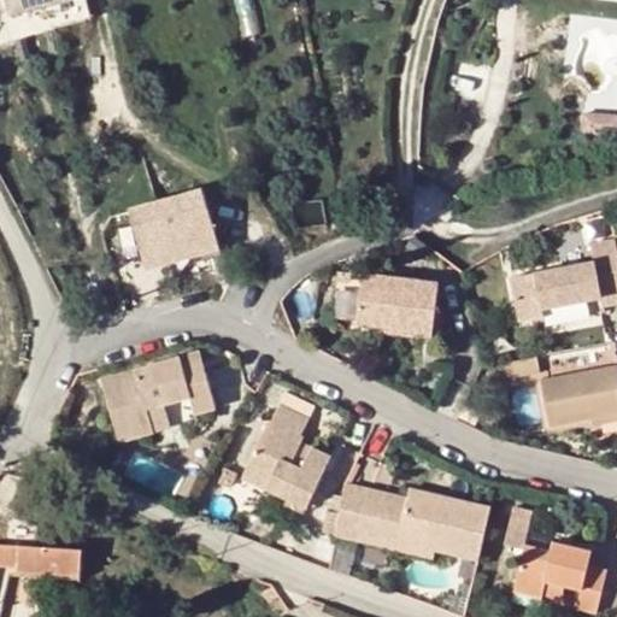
[(9,0),(13,17),(70,1),(70,0),(9,0)]
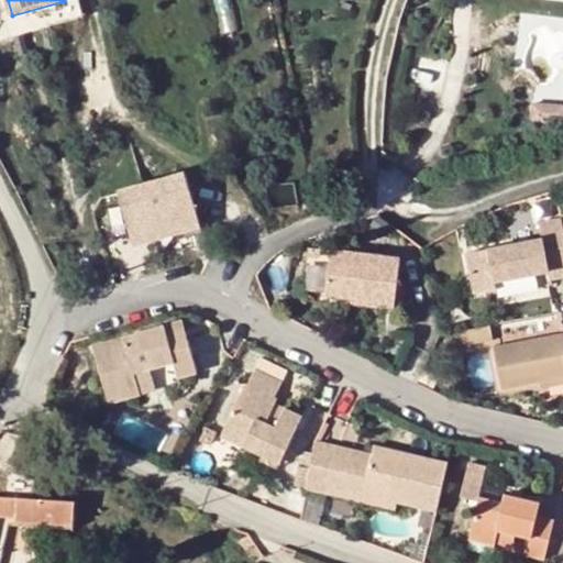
[(64,0),(64,1),(70,23),(86,20),(80,0),(64,0)]
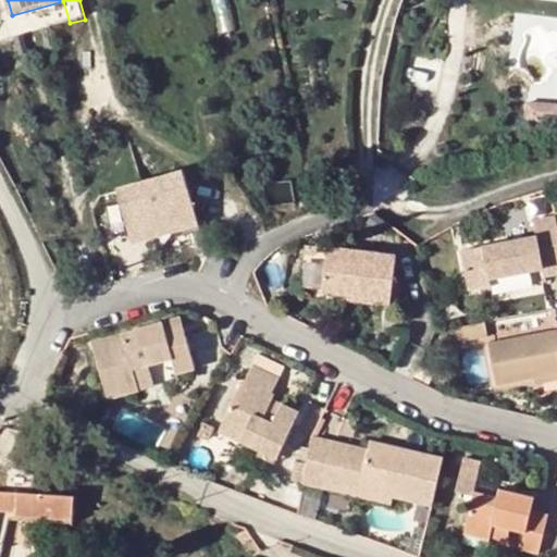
[(556,120),(556,100),(529,100),(528,120),(556,120)]
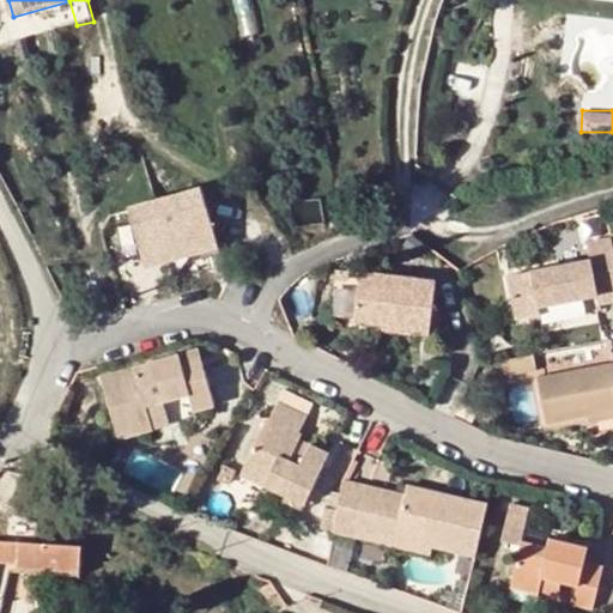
[(199,189),(126,211),(141,265),(214,243),(199,189)]
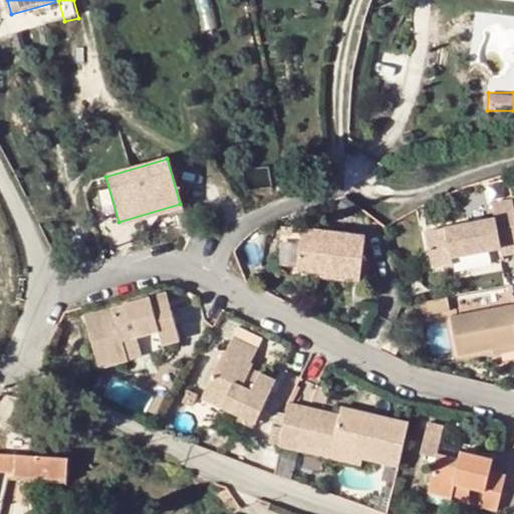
[(513,216),(511,201),(490,205),(492,220),(425,233),(432,269),(453,265),(452,257),(499,248),(501,255),(513,252),(513,216)]
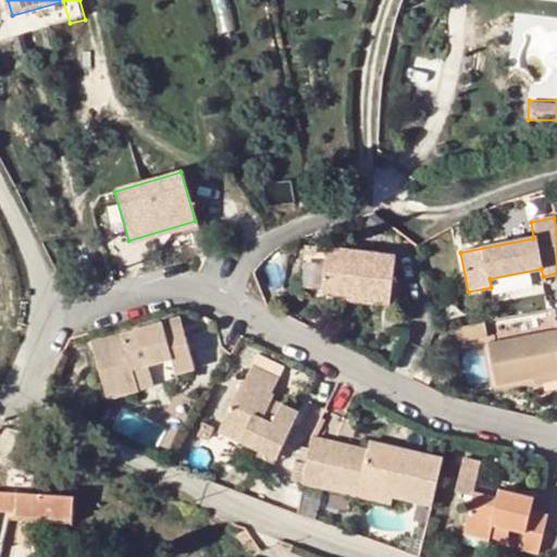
[(397,256),(329,247),(322,289),(355,294),(354,298),(390,302),(397,256)]
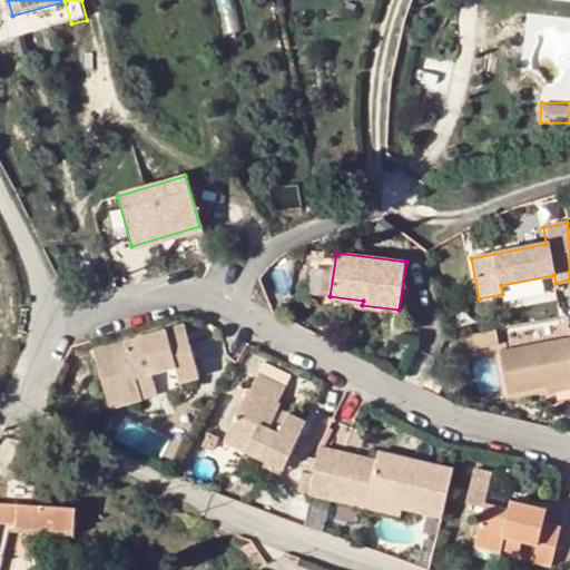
[(185,327),(177,330),(182,349),(190,347),(185,327)]
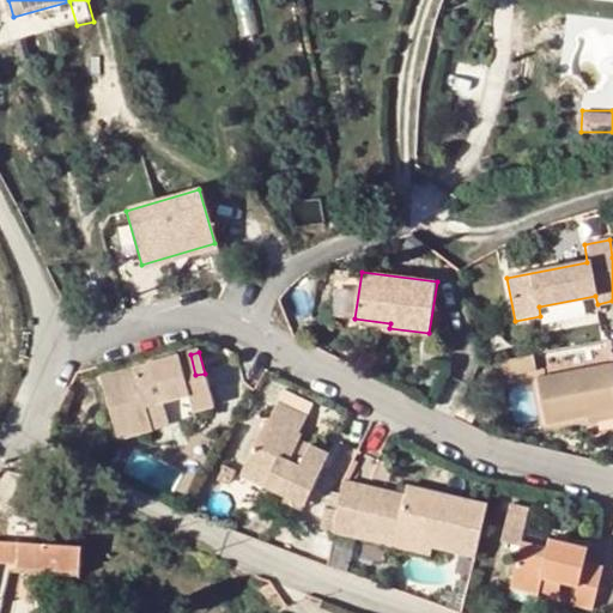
[(213,406),(205,374),(195,375),(190,354),(101,380),(116,438),(151,429),(146,413),(164,407),(190,401),(193,411),(213,406)]
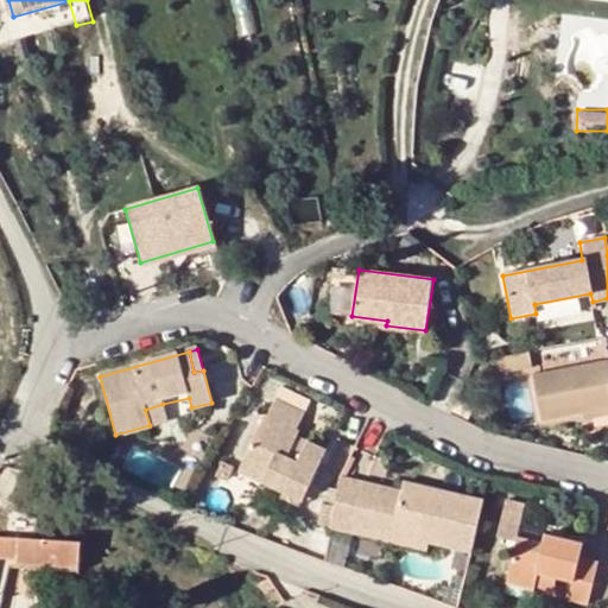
[(524,353),(493,359),(493,374),(526,367),(524,353)]
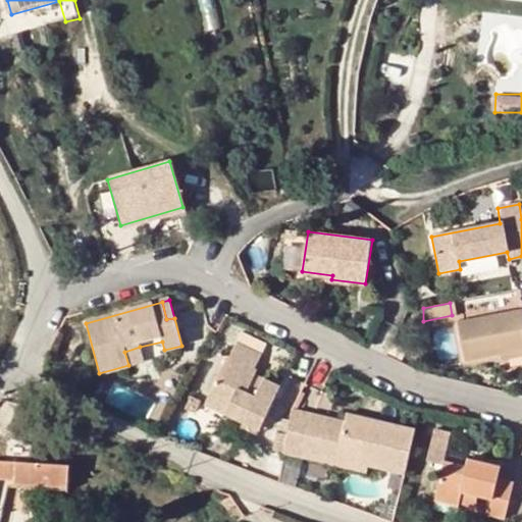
[(519,312),(453,323),(459,355),(460,361),(496,355),(521,350),(521,318),(520,319),(519,312)]
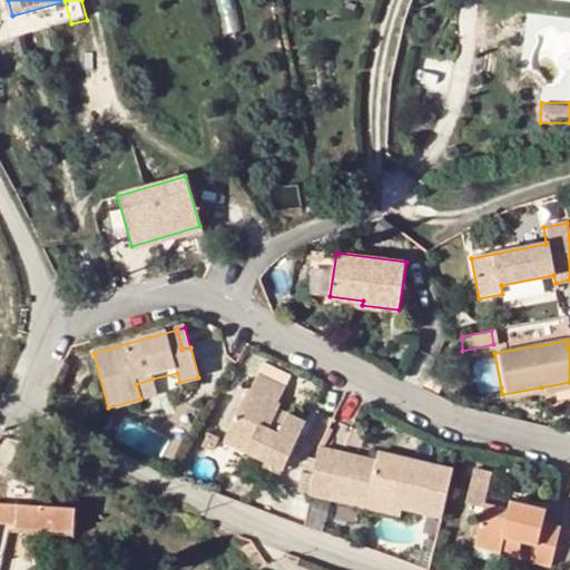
[(273,420),(277,412),(281,404),(277,403),(284,387),(256,374),(248,390),(245,389),(227,430),(248,439),(244,450),(282,468),(303,420),(287,412),(285,415),(282,423),(273,420)]
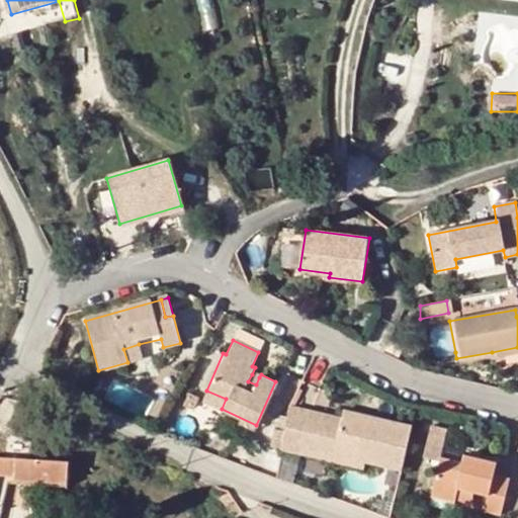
[(143,358),(139,344),(123,349),(127,362),(143,358)]
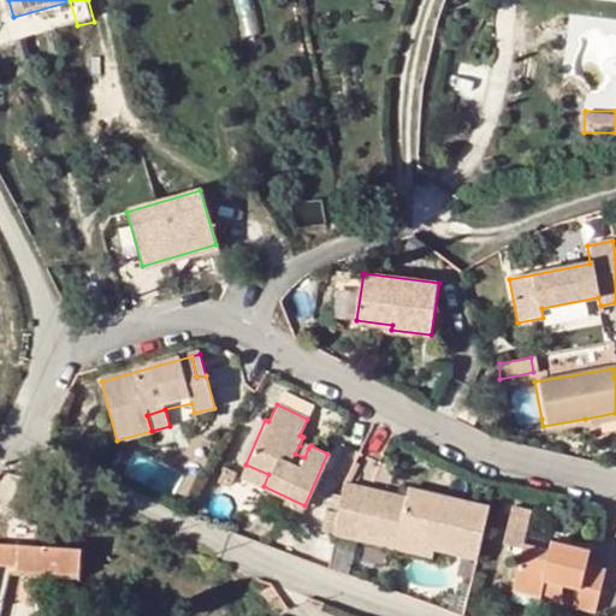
[(594,425),(615,421),(615,413),(585,419),(586,427),(594,425)]
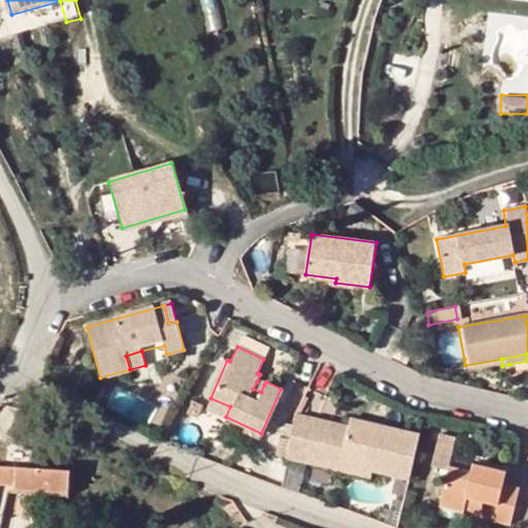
[(527,361),(509,364),(512,373),(527,369),(527,361)]
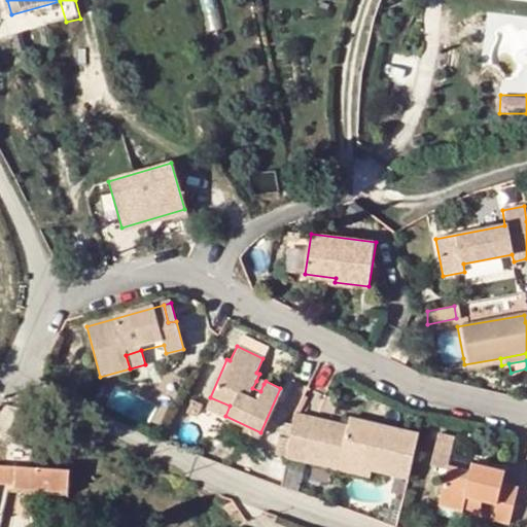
[(264,384),(256,381),(252,388),(260,391),(264,384)]
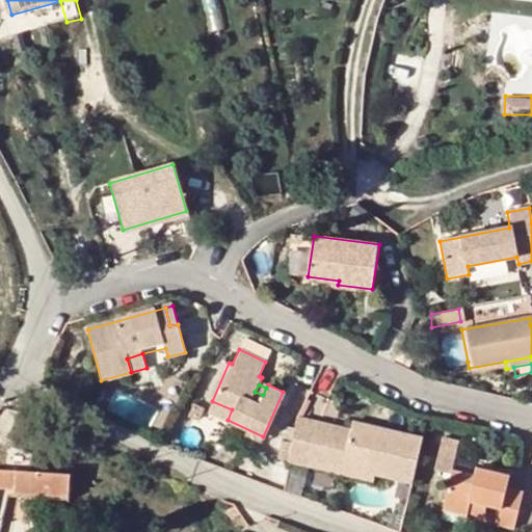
[(208,411),(228,420),(232,409),(212,401),(208,411)]
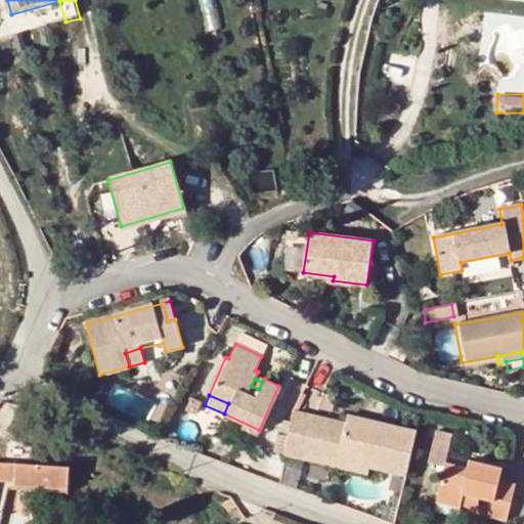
[(306,446),(312,417),(292,411),(291,415),(287,442),(306,446)]
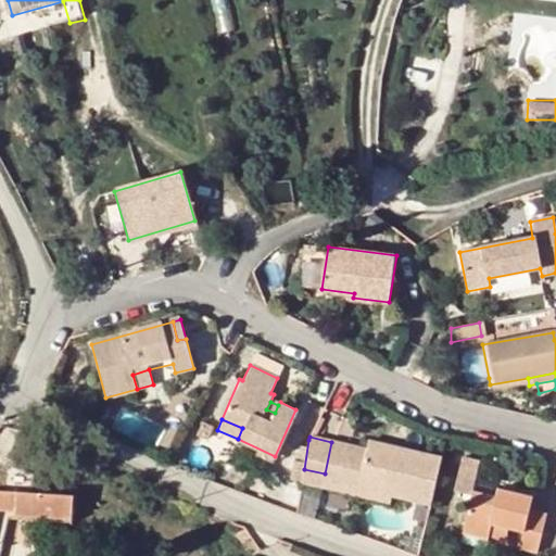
[(355,485),(384,493),(430,504),(441,457),(366,441),(364,450),(355,485)]
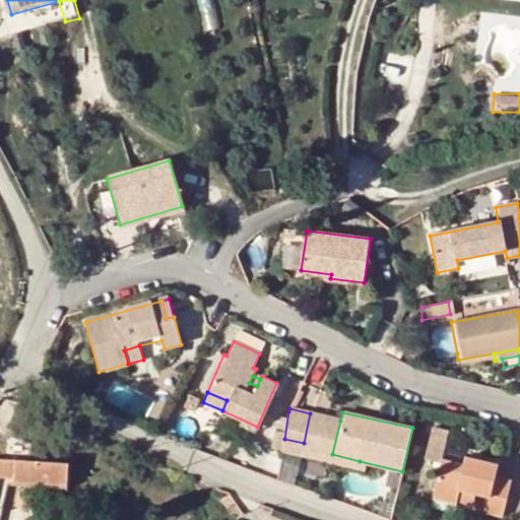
[(332,454),(340,420),(310,413),(304,443),(302,450),(301,455),(358,469),(360,461),(332,454)]
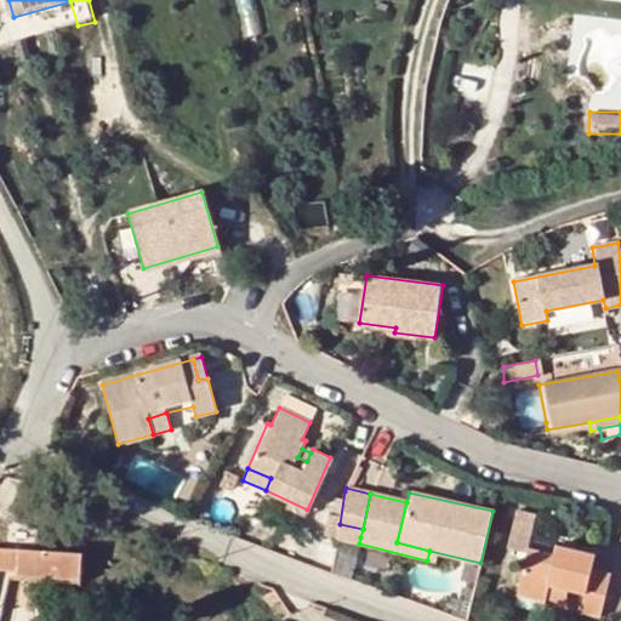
[(533,516),(514,511),(506,550),(523,553),(524,550),(527,540),(533,516)]
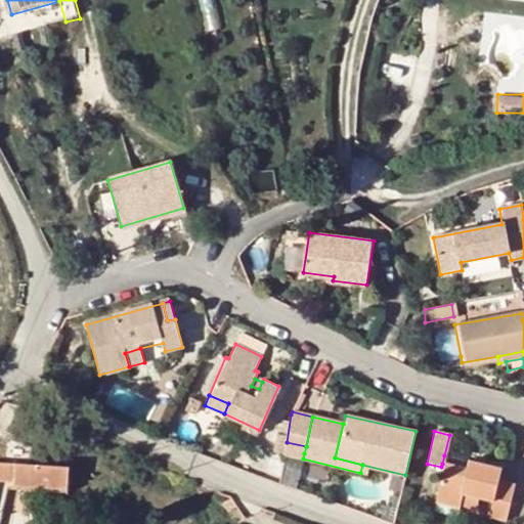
[(285,448),(304,453),(306,446),(287,442),(285,448)]
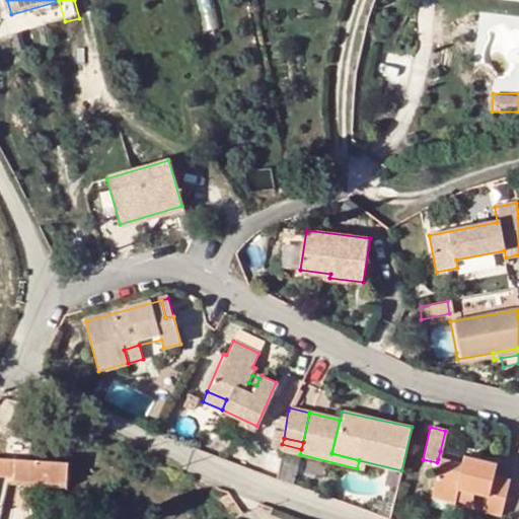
[(440,451),(438,459),(460,465),(462,457),(440,451)]
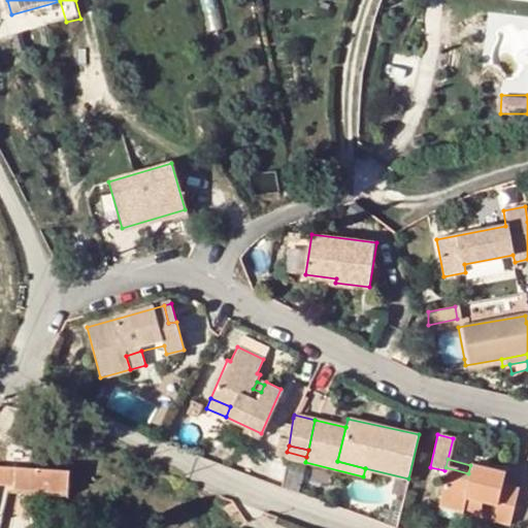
[(459,512),(460,509),(463,495),(480,499),(493,502),(489,522),(506,526),(516,491),(498,487),(501,472),(470,465),(468,473),(446,467),(444,470),(436,505),(459,512)]
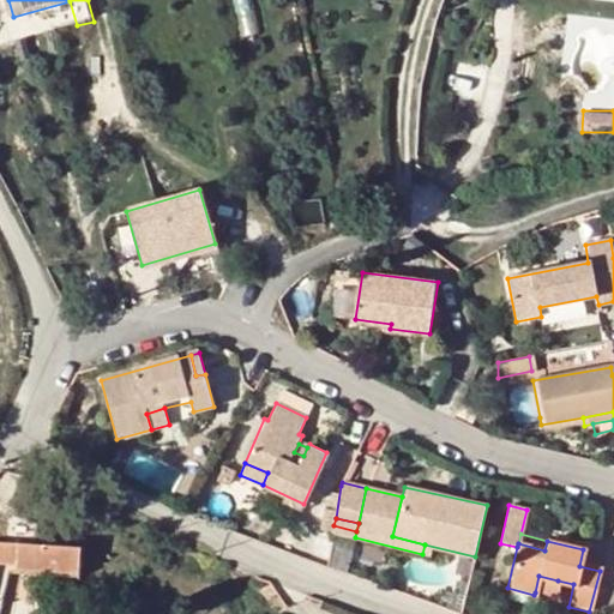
[(0,589),(8,590),(12,565),(19,565),(19,569),(25,569),(82,572),(83,547),(0,542),(0,589)]
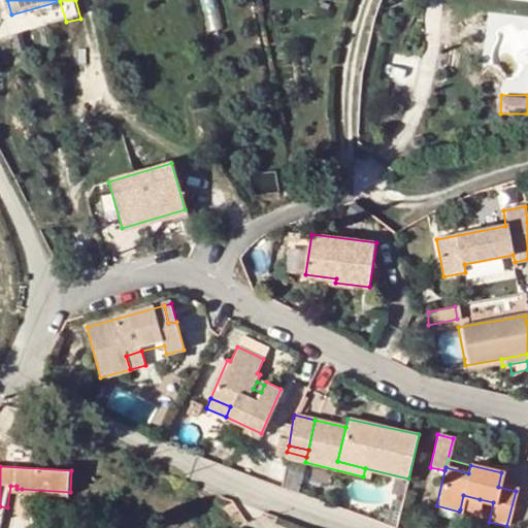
[(463,495),(460,509),(476,513),(480,499),(463,495)]
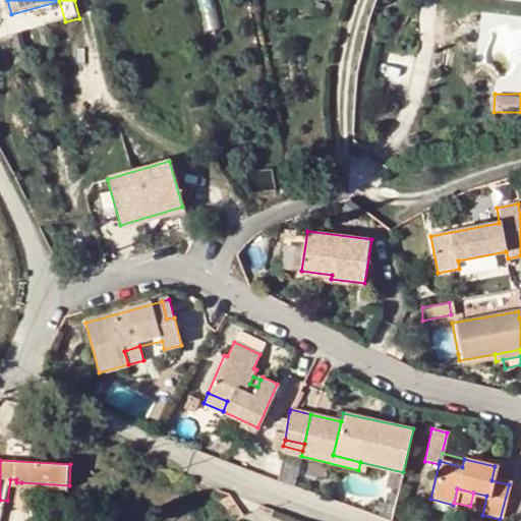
All buildings are outlined.
